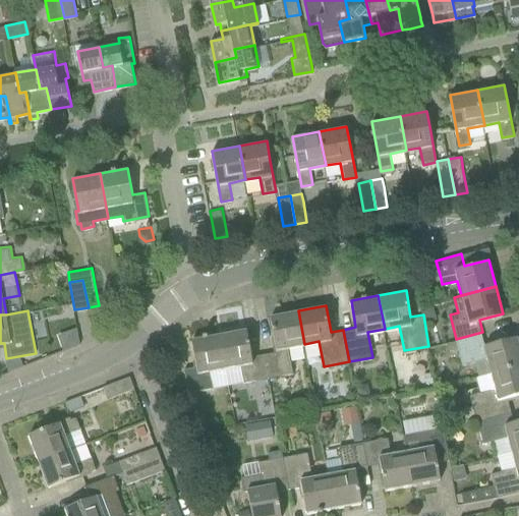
[(287,347),(304,344),(298,310),(271,316),(277,350),(265,353),(269,377),(292,373),(287,347)]
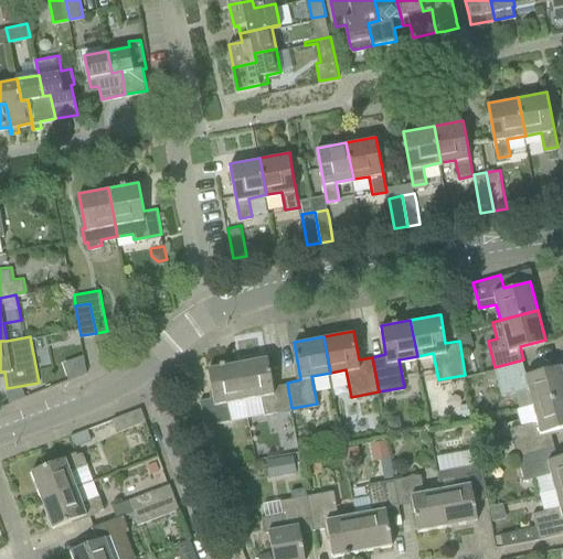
[(287,383),(273,385),(268,355),(237,361),(244,397),(261,395),(264,414),(291,408),(287,383)]
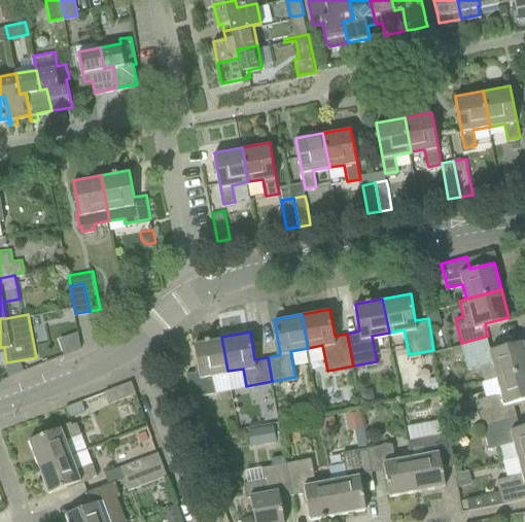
[(524,340),(491,348),(488,336),(461,343),(467,367),(489,361),(493,377),(524,368),(524,340)]
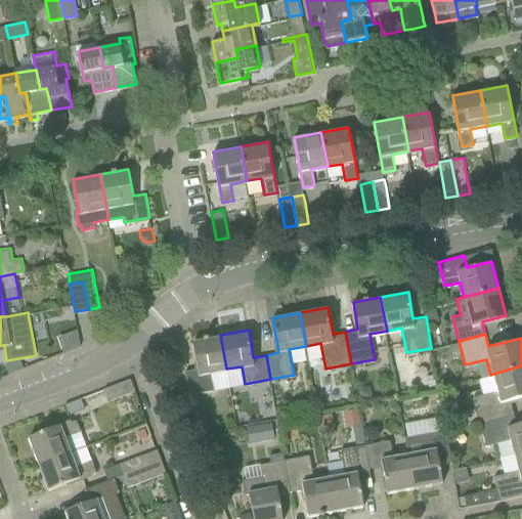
[(211,372),(226,369),(220,335),(193,340),(199,368),(185,370),(189,393),(214,389),(211,372)]
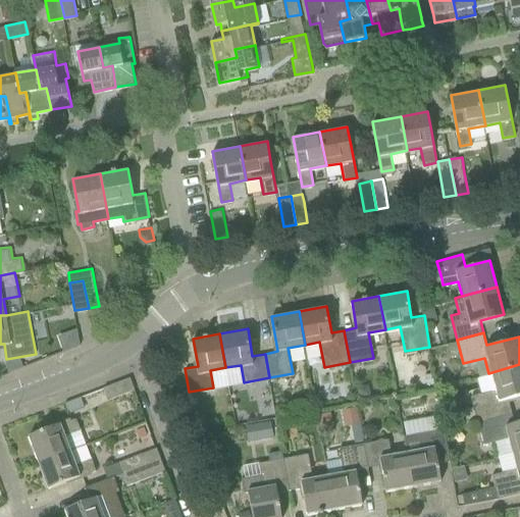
[(509,397),(519,394),(519,364),(488,373),(492,389),(470,395),(476,418),(512,409),(509,397)]
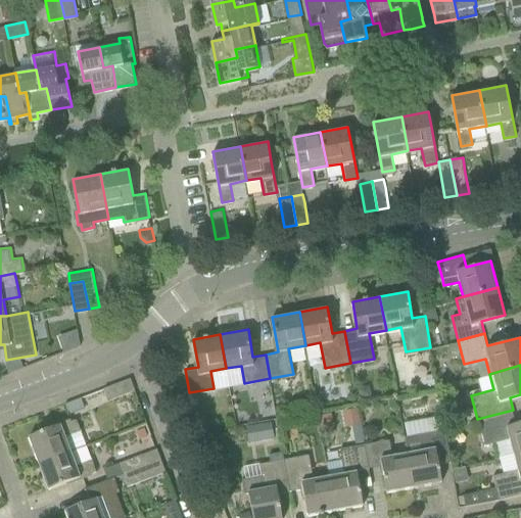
[(108,398),(135,388),(131,376),(104,386),(108,398)]
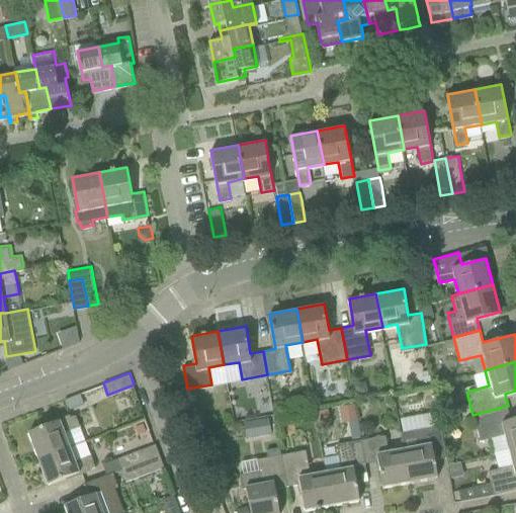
[(366,379),(354,381),(356,393),(368,391),(366,379)]
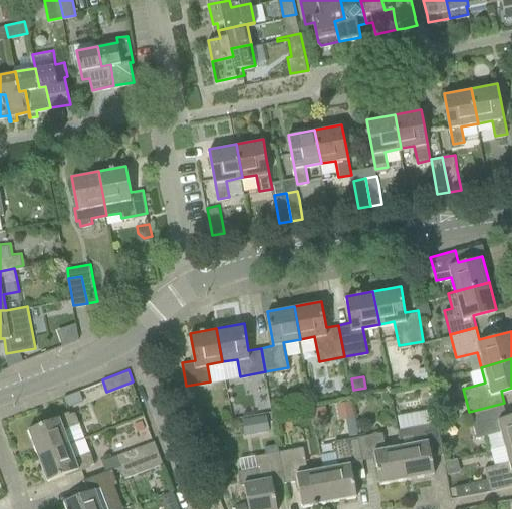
[(350,400),(337,402),(339,417),(345,416),(353,415),(350,400)]
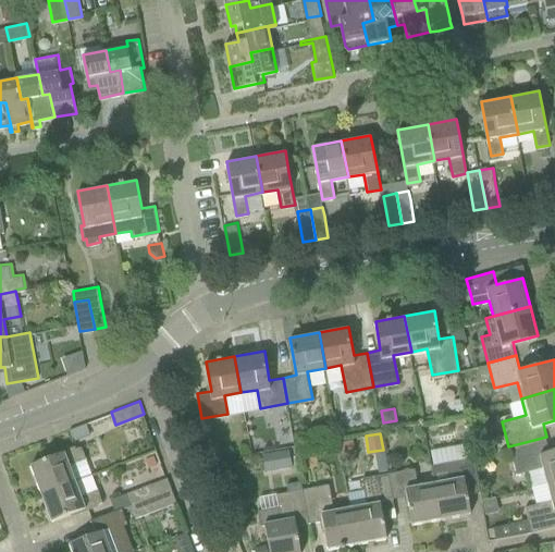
[(546,437),(508,446),(515,473),(526,470),(543,466),(546,481),(554,479),(554,449),(550,451),(546,437)]
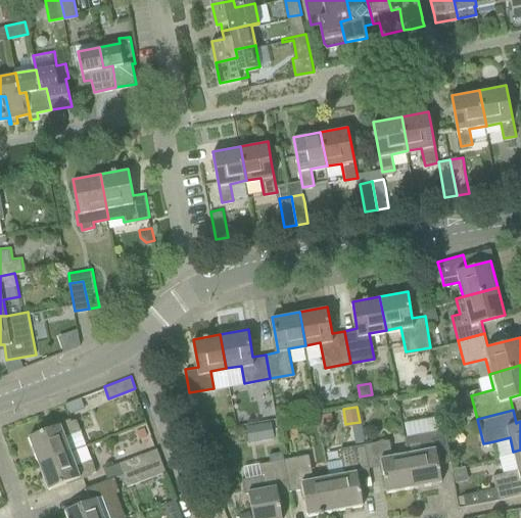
[(77,417),(29,435),(39,461),(70,449),(65,435),(82,429),(77,417)]
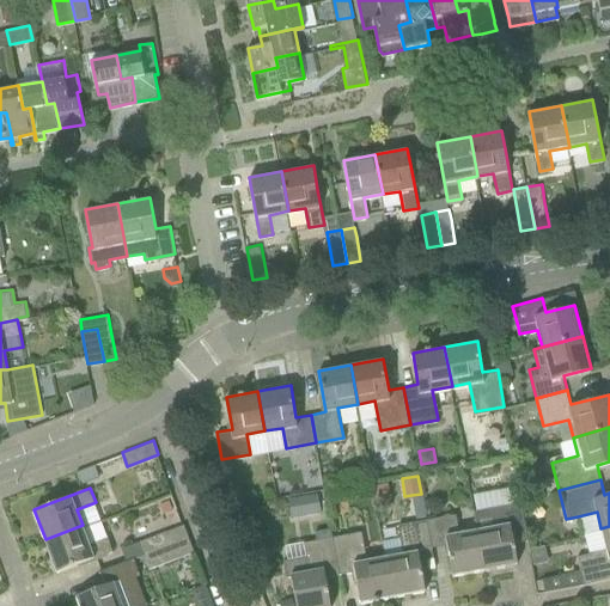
[(229,505),(241,501),(238,490),(226,494),(229,505)]
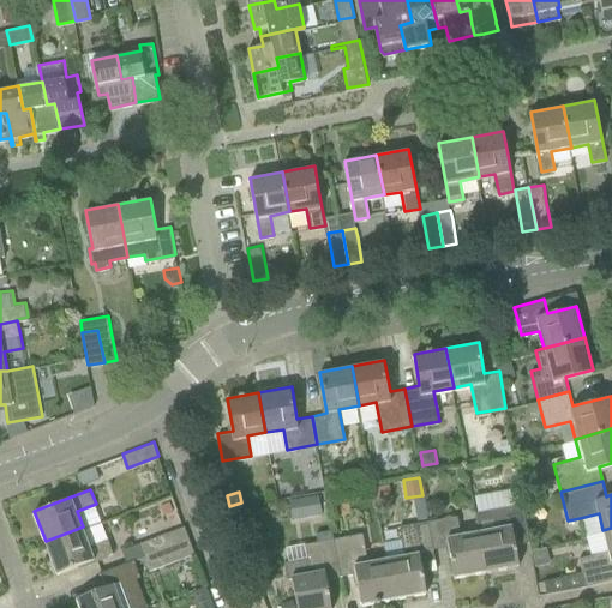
[(319,493),(305,495),(307,513),(322,511),(319,493)]
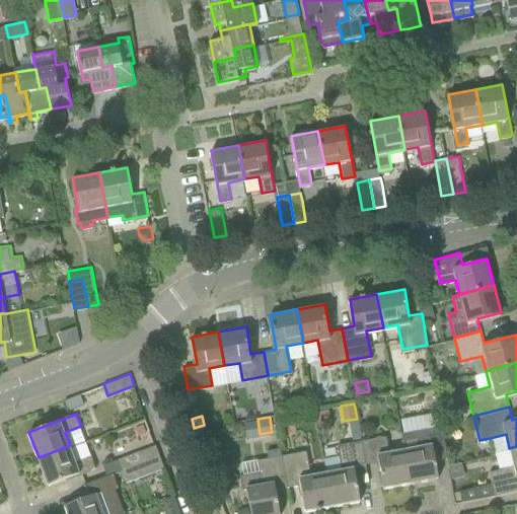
[(446,448),(442,428),(442,426),(402,432),(412,482),(439,476),(434,450),(446,448)]
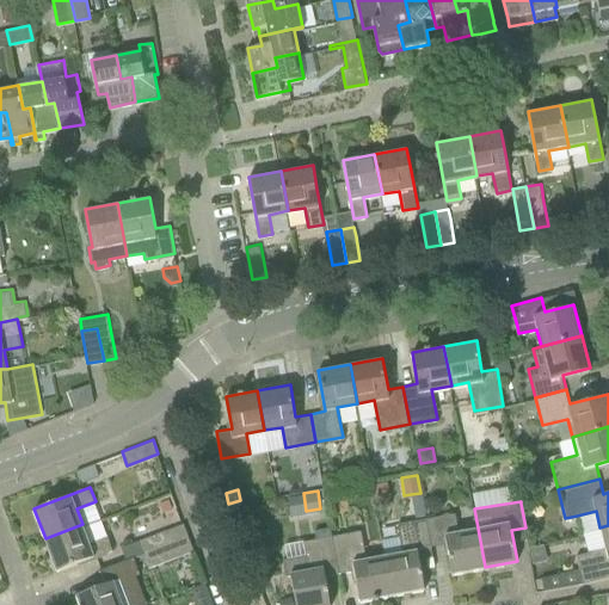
[(453,573),(485,567),(474,508),(472,510),(475,530),(457,533),(454,512),(426,517),(432,544),(447,542),(453,573)]
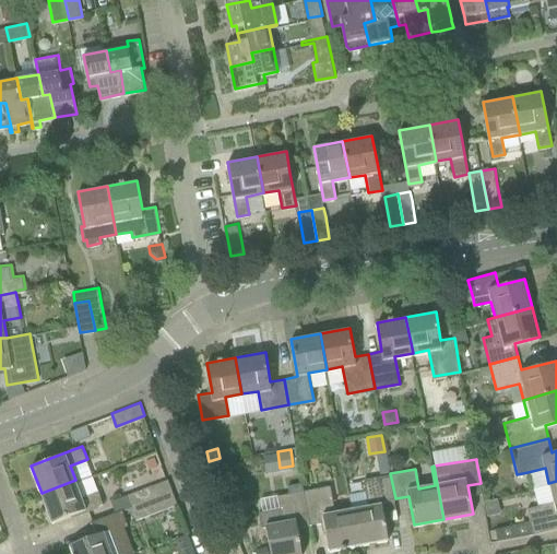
[(52,521),(104,502),(93,473),(75,480),(42,493),(52,521)]
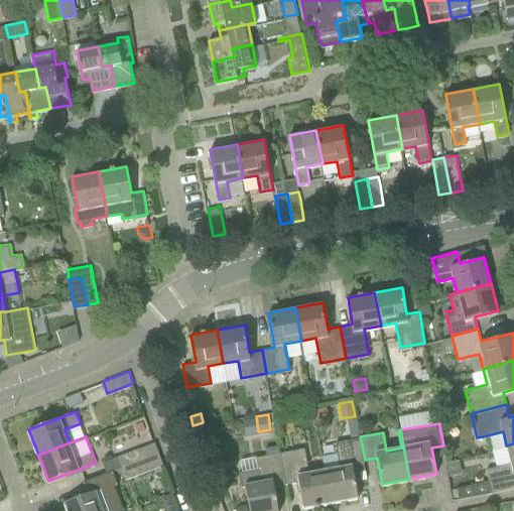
[(352,463),(365,460),(360,436),(334,441),(339,468),(326,471),(332,502),(359,497),(352,463)]
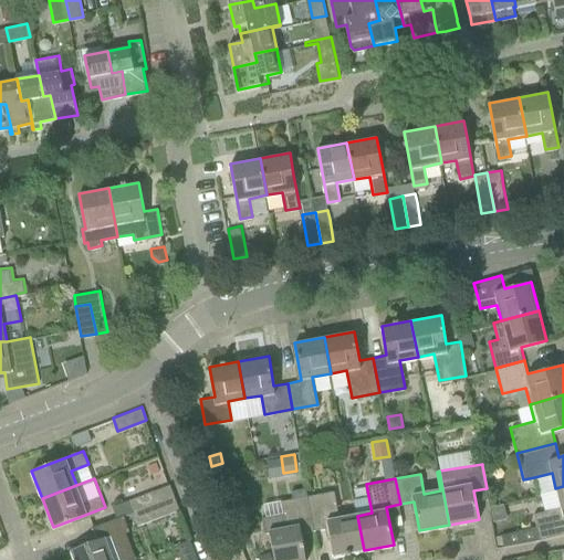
[(117,517),(133,511),(175,495),(170,483),(113,505),(117,517)]
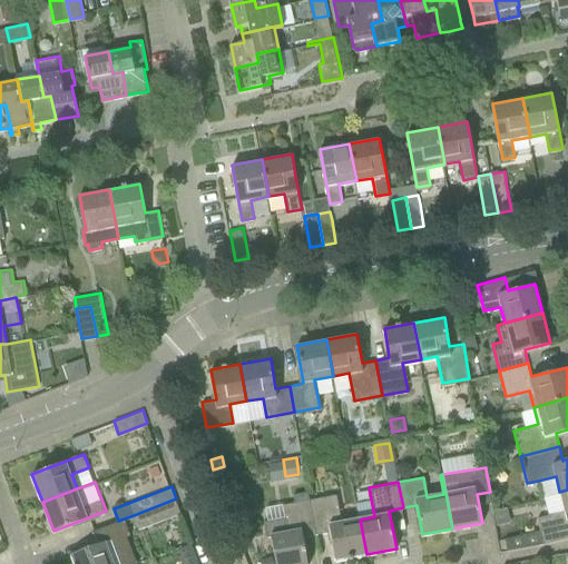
[(268,518),(264,520),(267,535),(272,534),(276,563),(307,563),(303,535),(316,533),(310,498),(309,490),(293,493),(294,501),(284,503),(286,516),(268,518)]
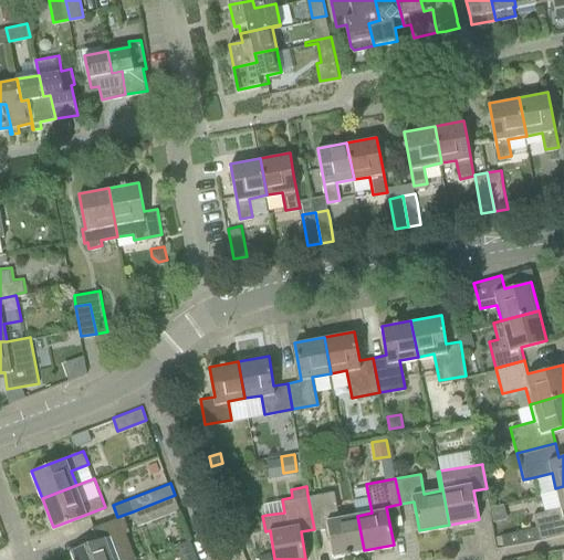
[(534,513),(541,538),(563,532),(563,486),(555,488),(538,494),(555,489),(560,506),(534,513)]
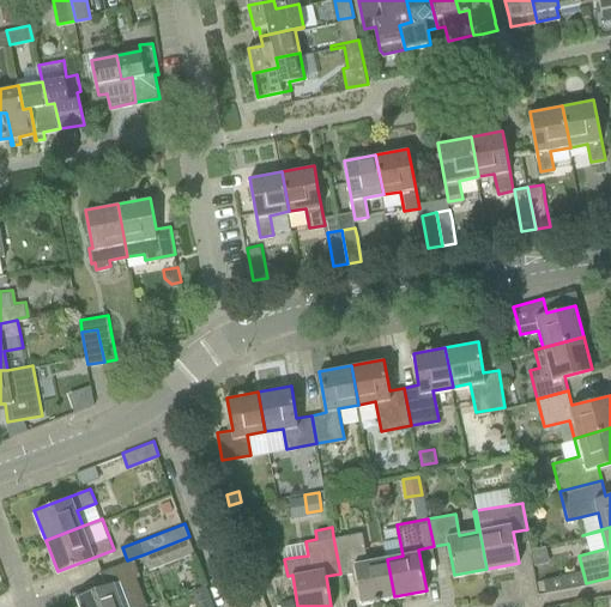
[(387,559),(368,562),(363,530),(333,536),(340,574),(356,571),(362,602),(394,596),(387,559)]
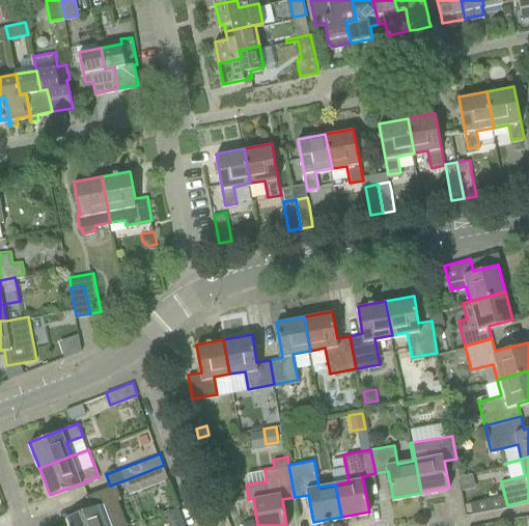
[(129,492),(169,477),(164,465),(124,480),(129,492)]
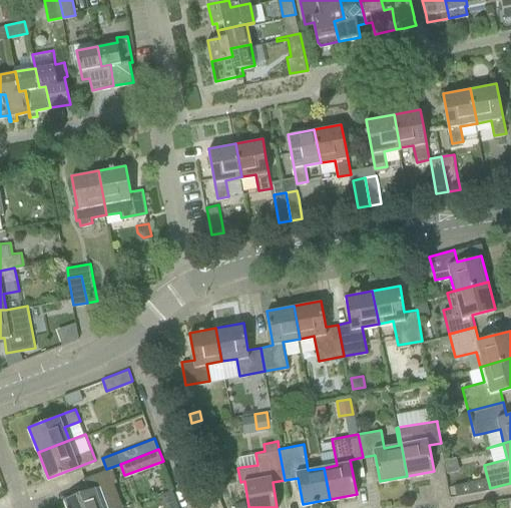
[(83,492),(64,499),(67,507),(116,507),(122,506),(113,482),(117,481),(111,467),(106,469),(83,478),(88,490),(83,492)]
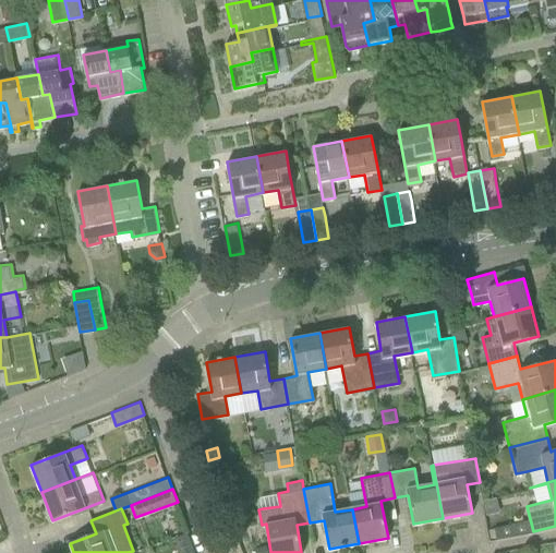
[(268,552),(266,543),(255,547),(256,552),(268,552)]
